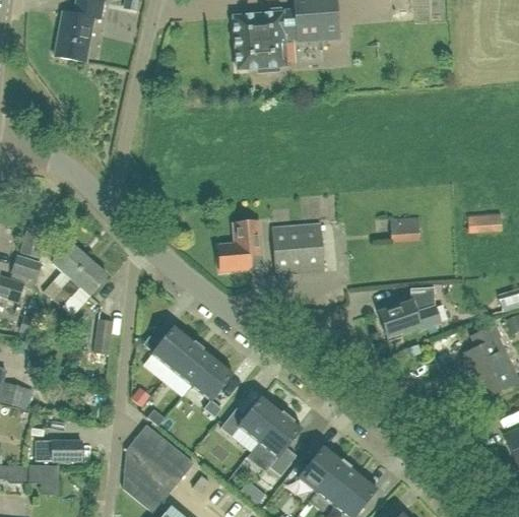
[(101,17),(104,1),(99,0),(77,0),(75,12),(63,10),(55,55),(85,60),(93,16),(101,17)]
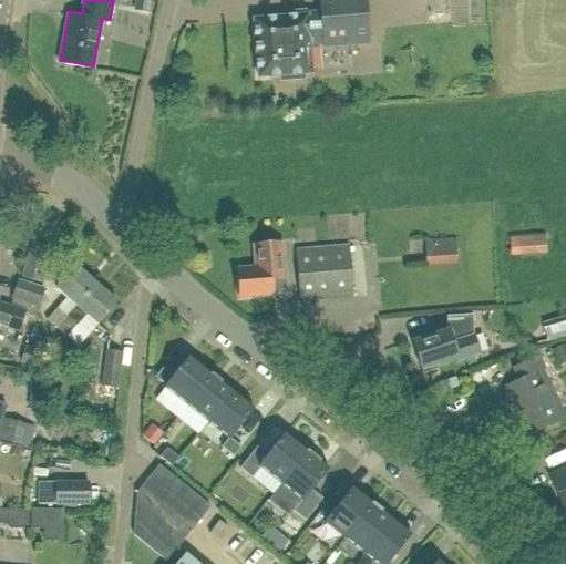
[(254,17),(258,75),(281,74),(281,78),(304,77),(304,72),(311,71),(309,42),(323,41),(325,44),(368,41),(364,0),(320,0),(321,12),(306,13),(305,9),(287,11),(287,14),(254,17)]
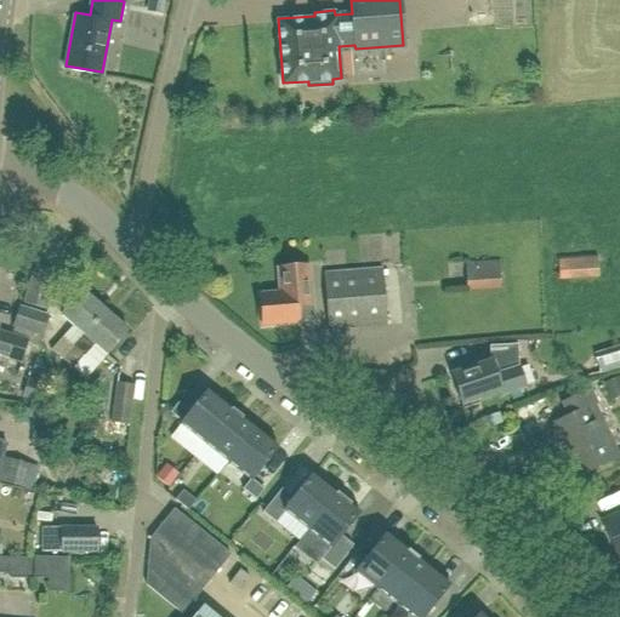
[(360,51),(364,73),(392,69),(388,47),(360,51)]
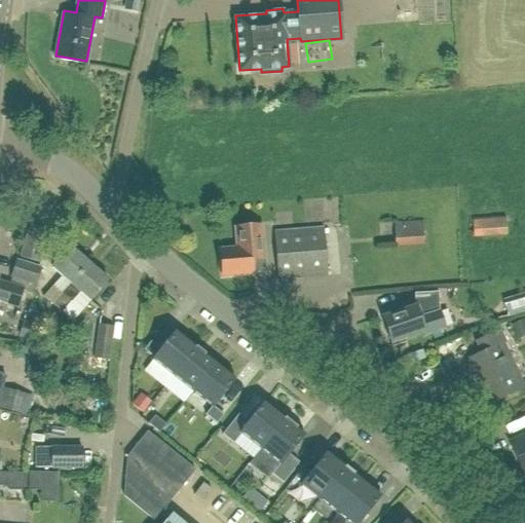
[(474,235),(508,233),(505,214),(474,216),(474,235)]
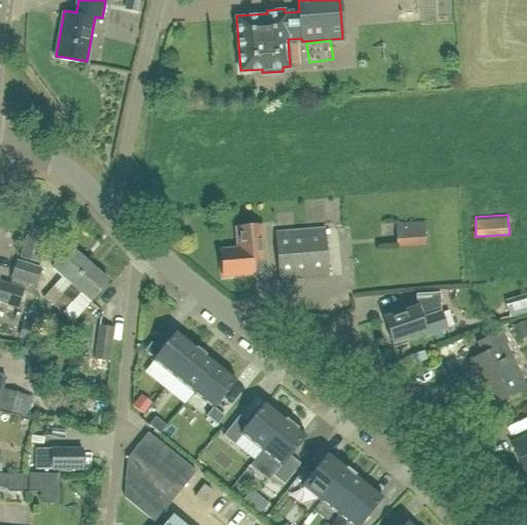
[(425,241),(426,240),(425,219),(396,220),(397,244),(425,243),(425,241)]
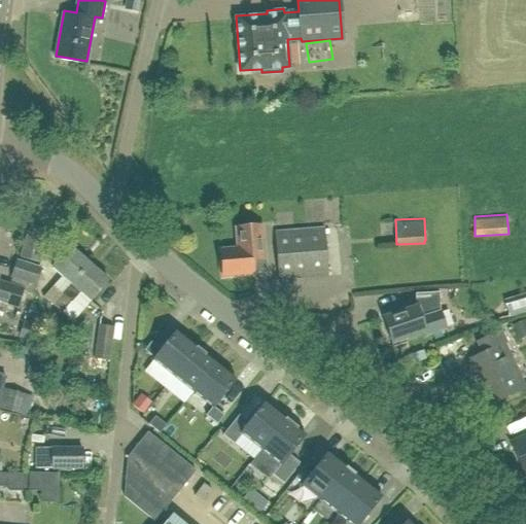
[(20,255),(40,262),(41,262),(50,230),(30,223),(20,255)]
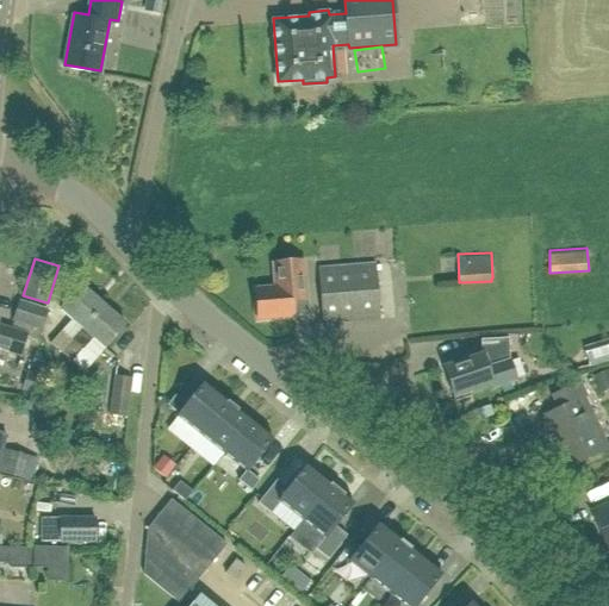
[(293,311),(308,310),(304,258),(273,261),(275,285),(256,286),(259,317),(293,314),(293,311)]
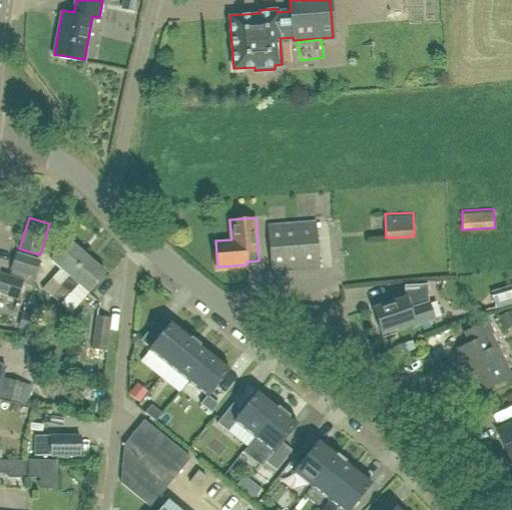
[(320,267),(317,220),(269,223),(273,270),(320,267)]
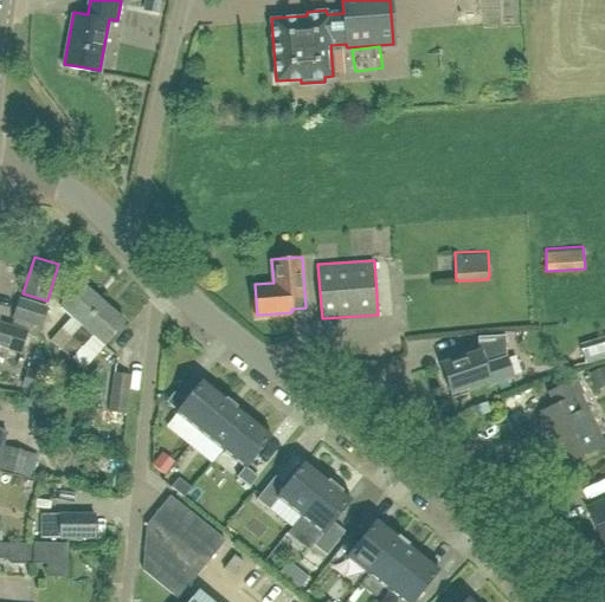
[(1,272),(0,274),(0,289),(11,293),(17,277),(1,272)]
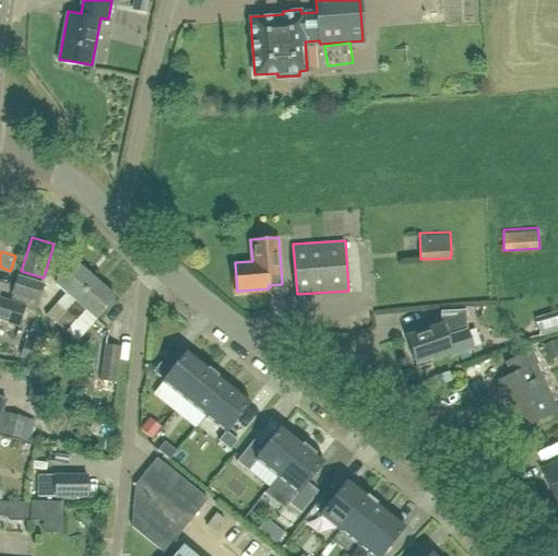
[(56,322),(95,278),(74,260),(56,282),(67,292),(58,302),(57,300),(45,314),(56,322)]
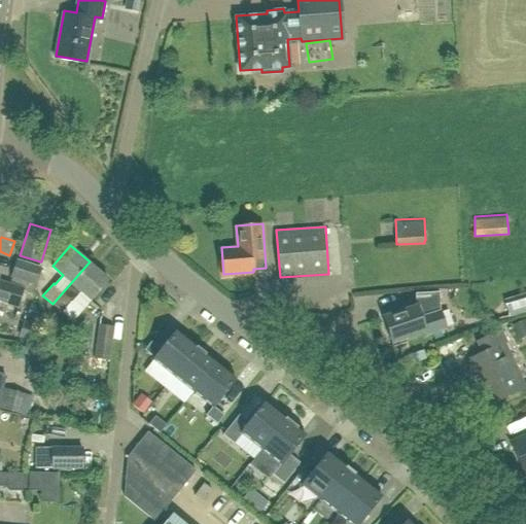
[(38,283),(43,268),(19,259),(13,276),(38,283)]
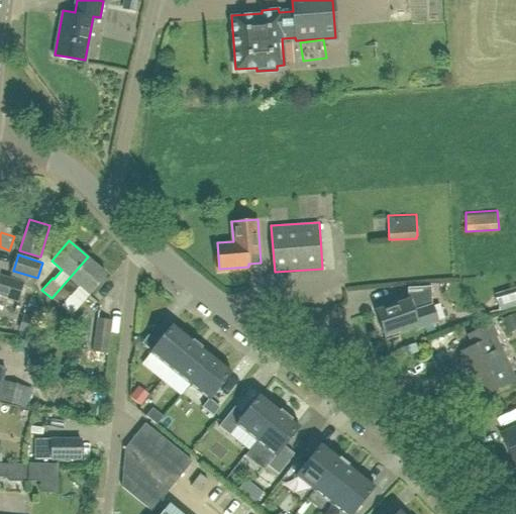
[(61,306),(78,286),(88,294),(106,273),(88,257),(52,298),(61,306)]
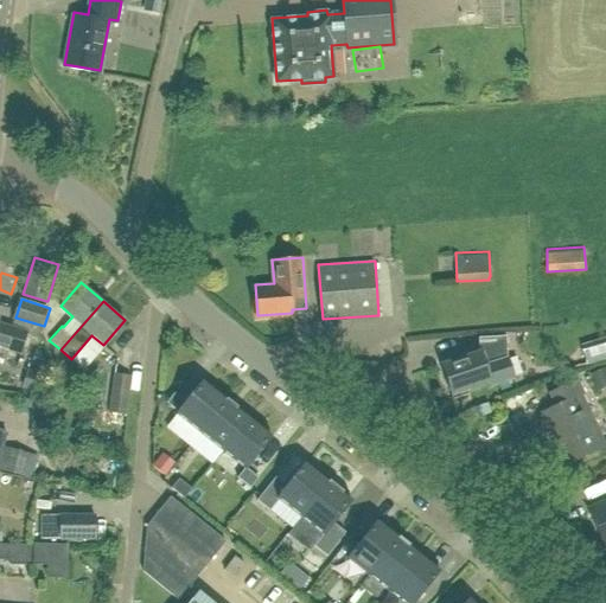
[(0,320),(0,315),(0,314),(0,313),(0,344),(21,351),(29,329),(0,320)]
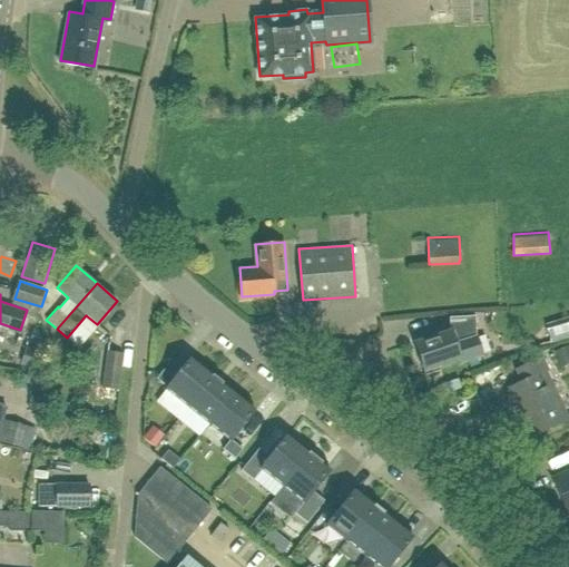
[(423,369),(458,357),(459,360),(482,352),(476,333),(474,333),(474,314),(449,314),(450,328),(414,340),(423,369)]
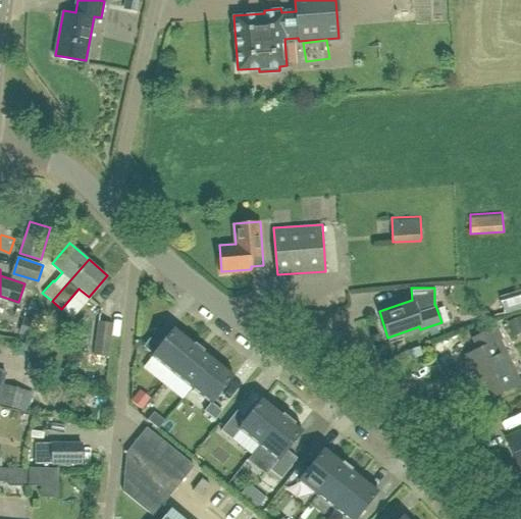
[(515,334),(520,331),(520,314),(509,319),(515,334)]
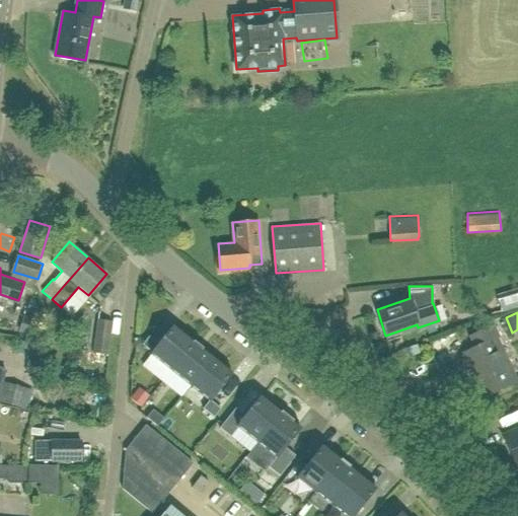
[(108,353),(113,319),(98,318),(93,351),(108,353)]
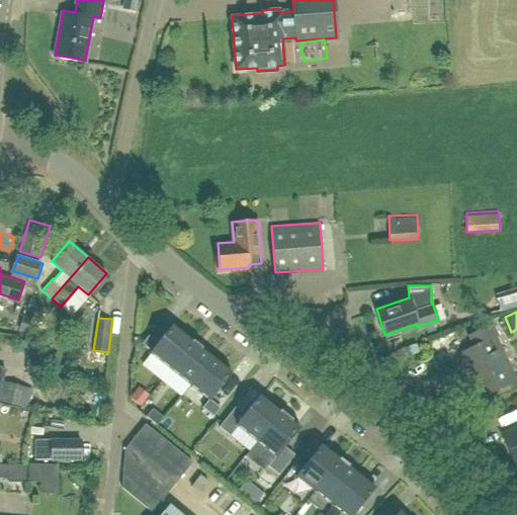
[(512,381),(492,337),(498,334),(493,322),(468,333),(475,345),(462,350),(483,395),(512,381)]
